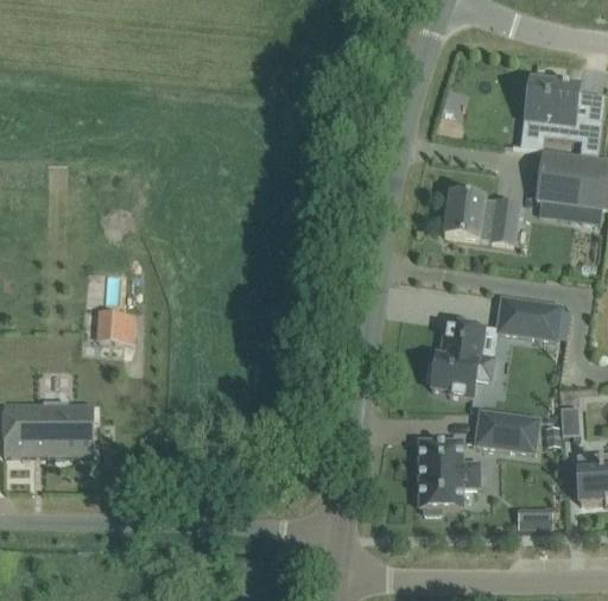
[(532,78),(526,120),(543,122),(540,137),(581,143),(580,155),(597,157),(602,121),(575,118),(580,84),(532,78)]
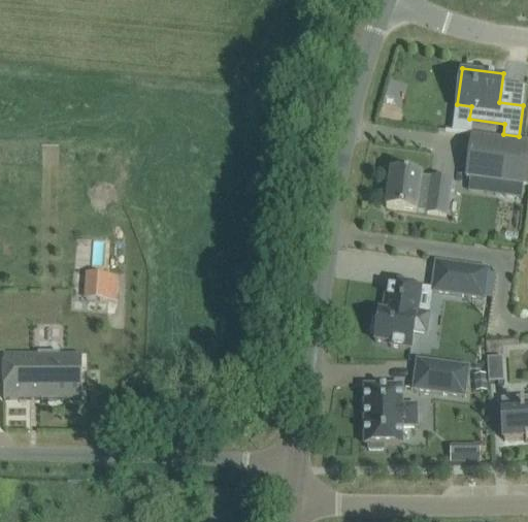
[(471,131),(466,172),(527,181),(527,180),(527,173),(527,139),(474,132),(471,131)]
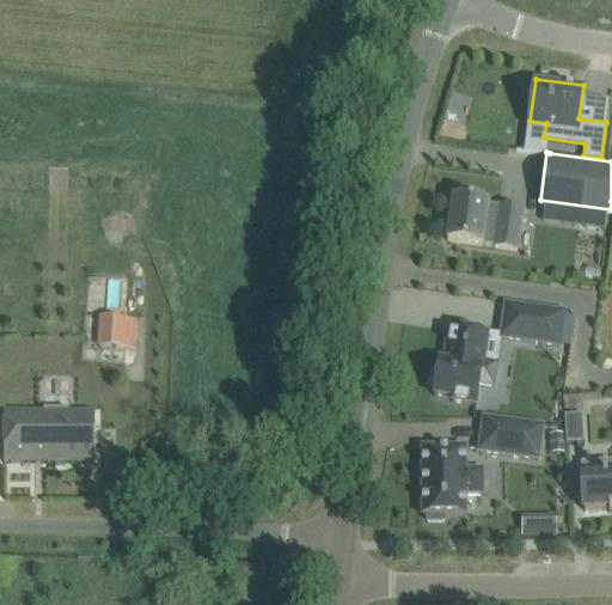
[(453,194),(447,234),(512,244),(518,245),(522,203),(453,194)]
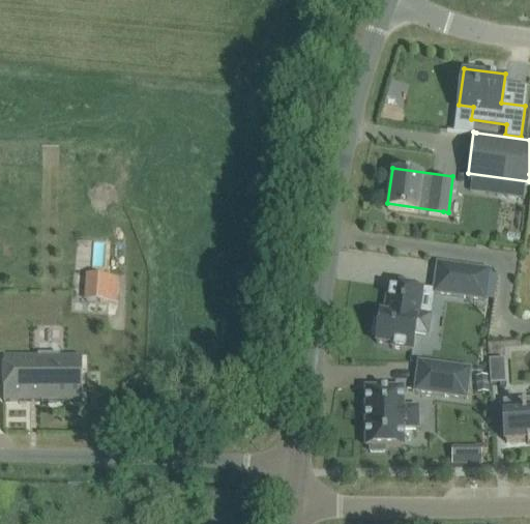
[(438,259),(434,288),(486,295),(490,266),(438,259)]
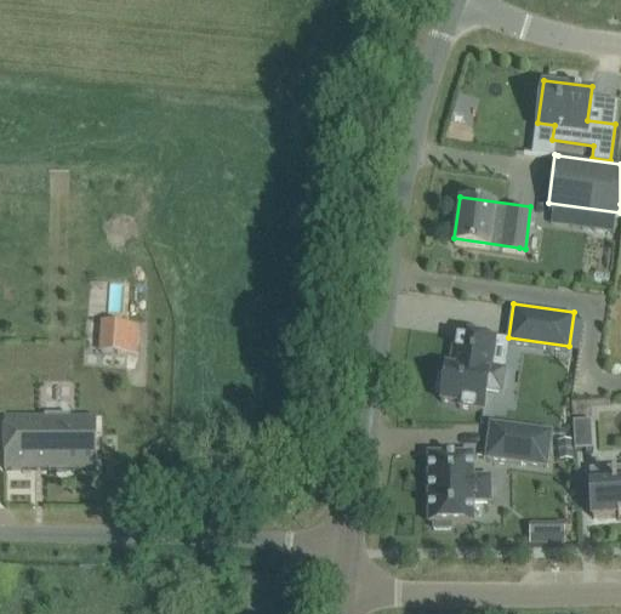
[(130,347),(132,317),(102,316),(100,346),(130,347)]
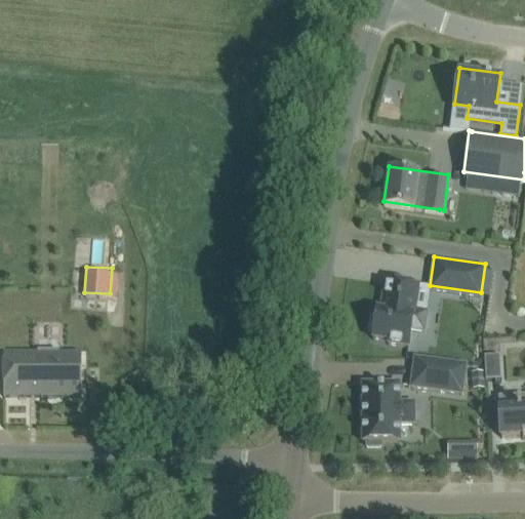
[(371,312),(368,326),(374,327),(373,334),(389,337),(388,340),(408,343),(410,324),(423,326),(427,307),(413,306),(416,282),(385,277),(382,296),(385,296),(382,306),(377,306),(376,313),(371,312)]
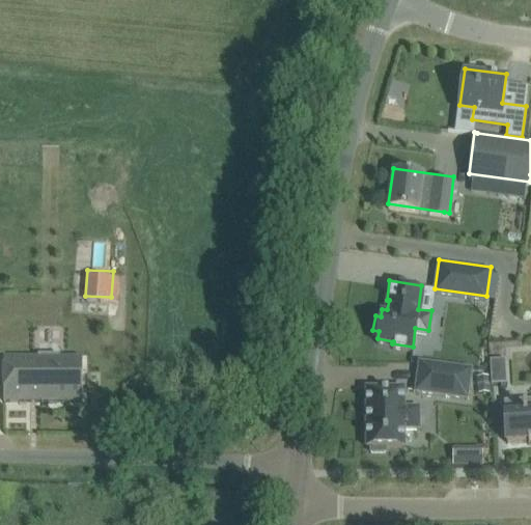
[(60,396),(82,396),(82,353),(60,353),(60,351),(37,351),(37,353),(3,353),(3,396),(37,396),(37,397),(60,397),(60,396)]
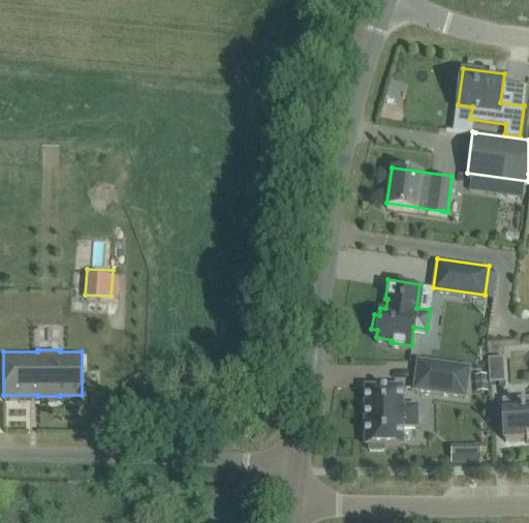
[(504,355),(488,355),(489,378),(505,377),(504,355)]
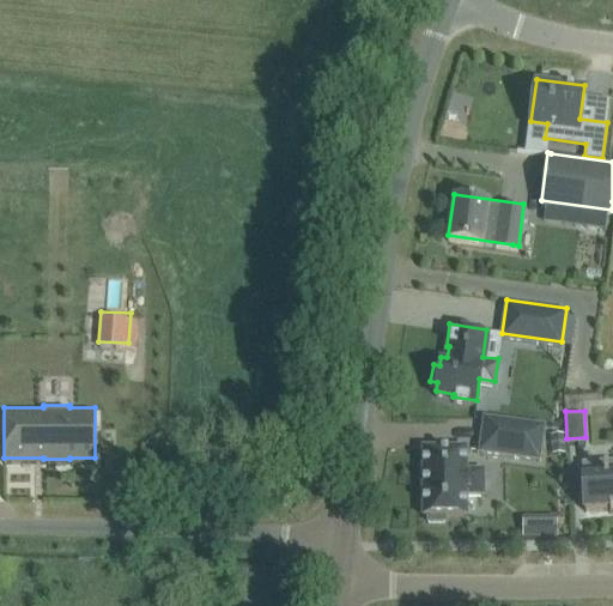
[(484,413),(479,447),(539,455),(544,422),(484,413)]
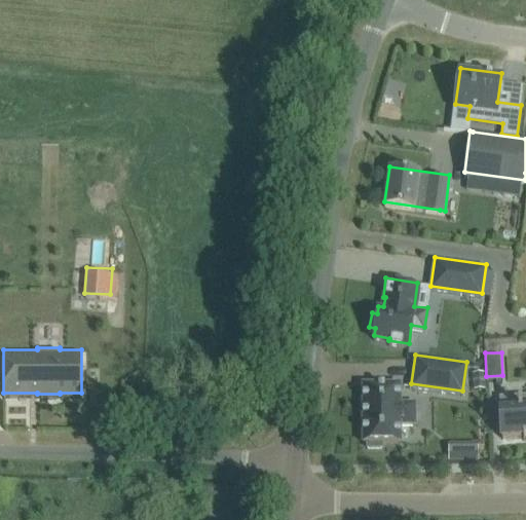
[(400,380),(363,380),(363,438),(367,438),(367,444),(382,443),(382,438),(401,438),(401,420),(415,420),(415,400),(400,399),(400,380)]
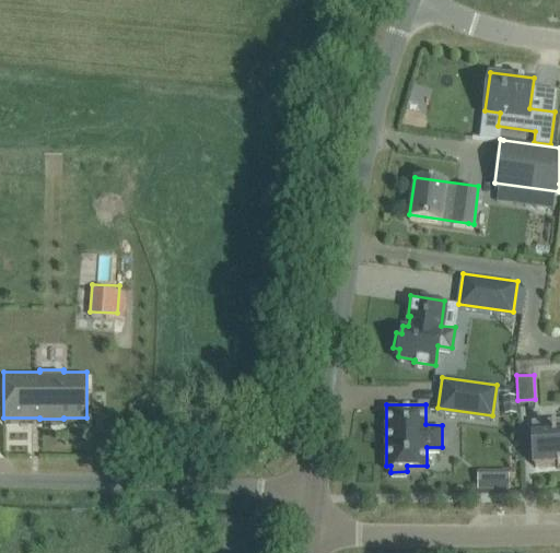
[(551,432),(533,433),(534,461),(557,460),(557,463),(559,462),(559,415),(550,416),(551,432)]
